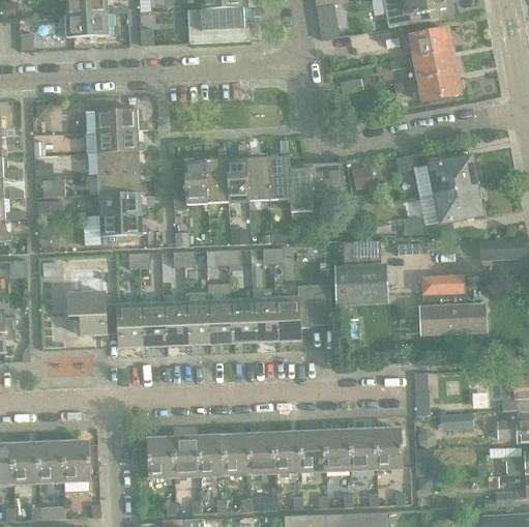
[(107,5),(106,0),(63,0),(64,15),(107,13),(112,12),(111,5),(107,5)]
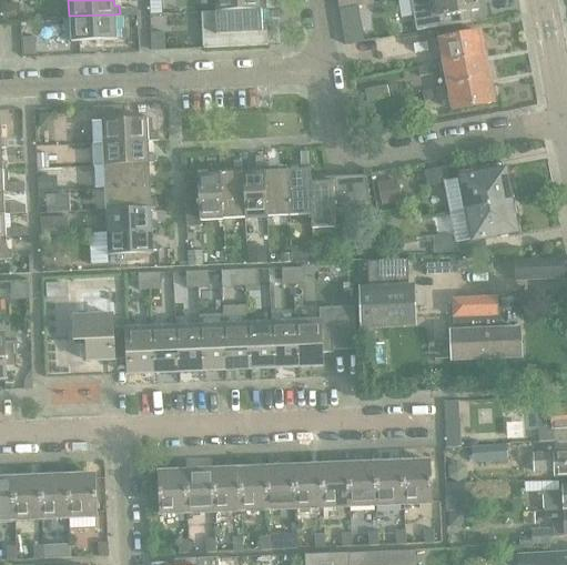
[(149,0),(150,12),(161,11),(160,0),(149,0)]
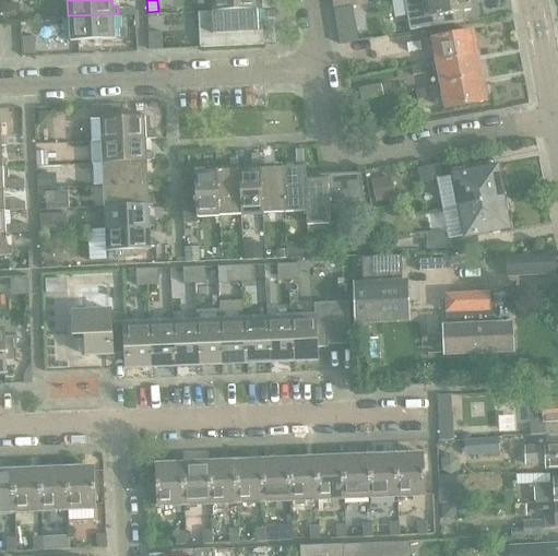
[(210,0),(211,10),(256,8),(261,7),(260,0),(210,0)]
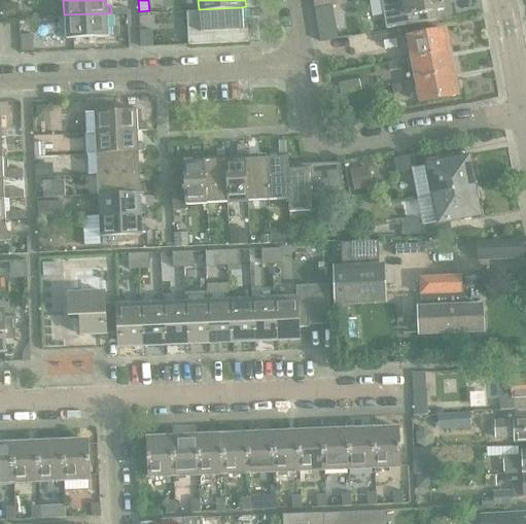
[(381,0),(386,27),(427,20),(427,19),(436,16),(435,8),(443,7),(441,0),(381,0)]
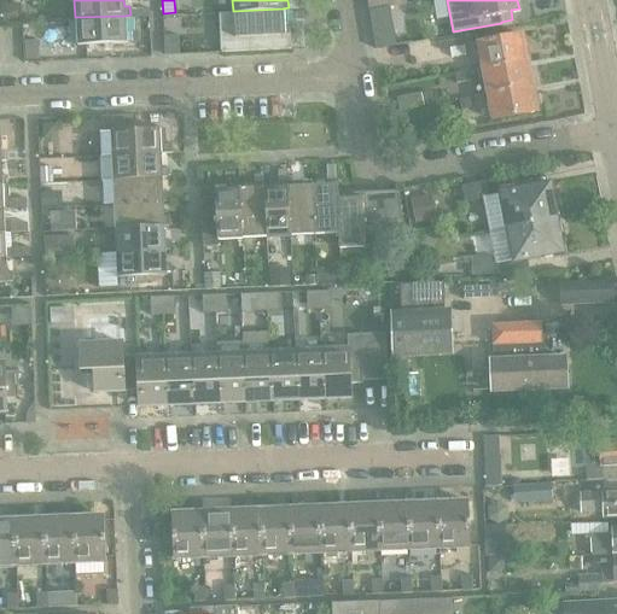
[(233,11),(217,11),(219,50),(290,46),(289,23),(284,23),(283,9),(233,11)]
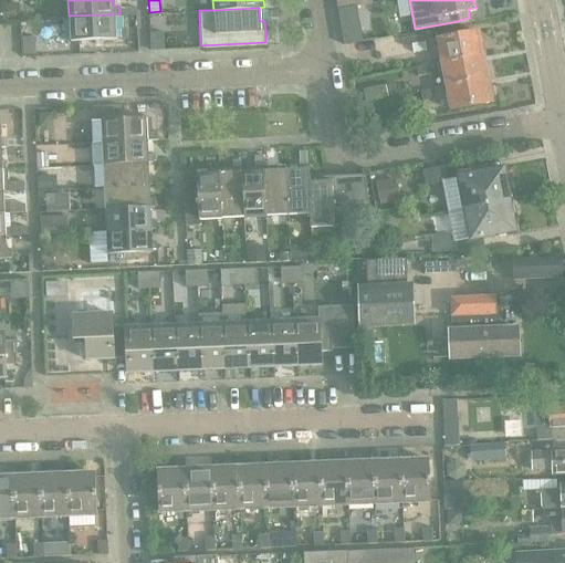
[(115,28),(114,14),(69,16),(70,40),(115,38),(115,37),(121,35),(119,28),(115,28)]
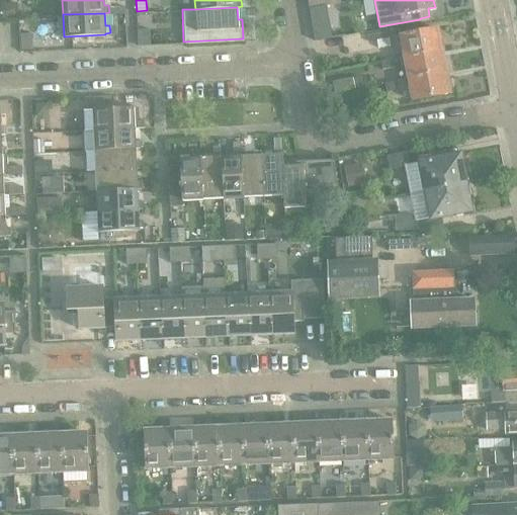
[(367,39),(388,35),(385,26),(365,30),(367,39)]
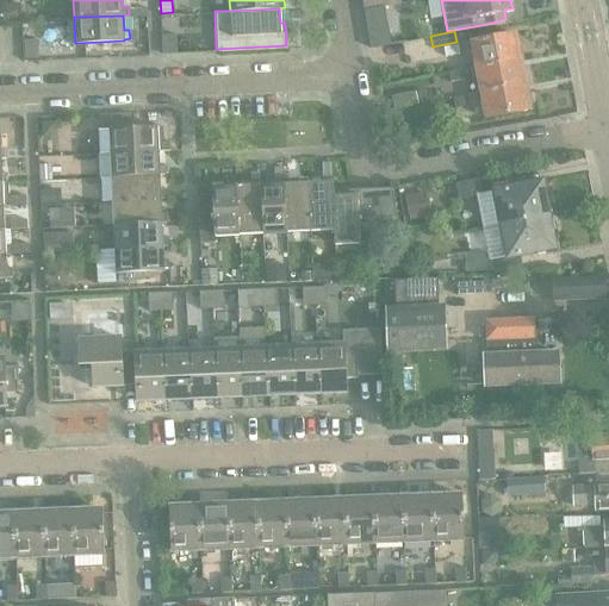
[(519,57),(514,32),(471,39),(476,64),(519,57)]
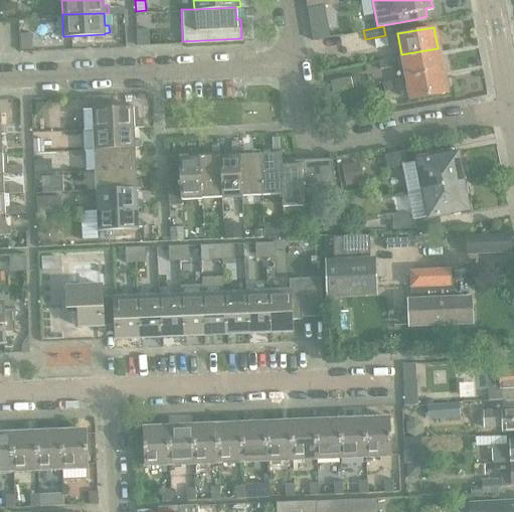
[(387,43),(385,36),(373,38),(375,46),(387,43)]
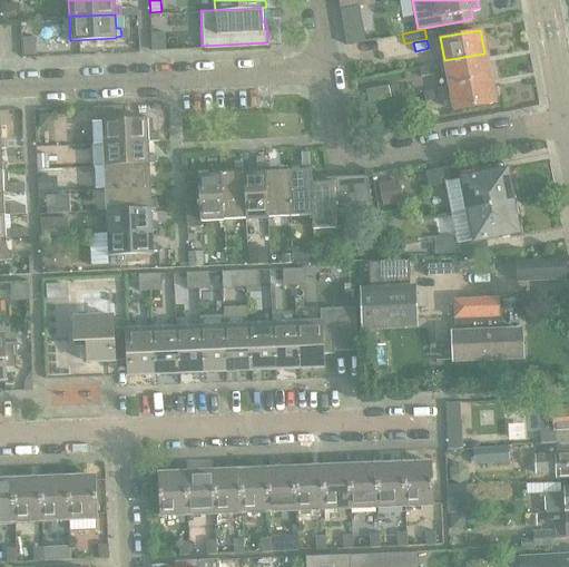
[(489,77),(484,54),(444,60),(449,85),(489,77)]
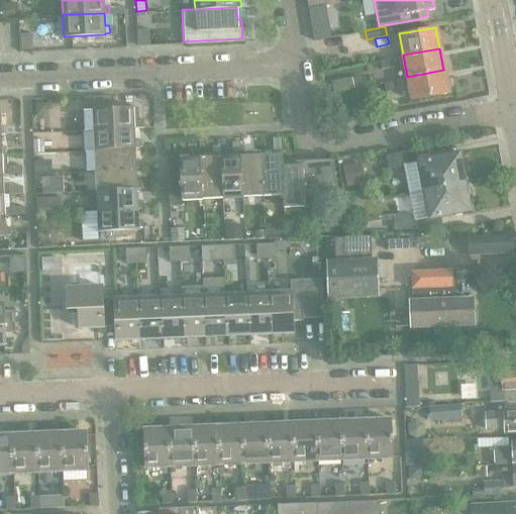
[(393,66),(391,58),(380,60),(381,68),(393,66)]
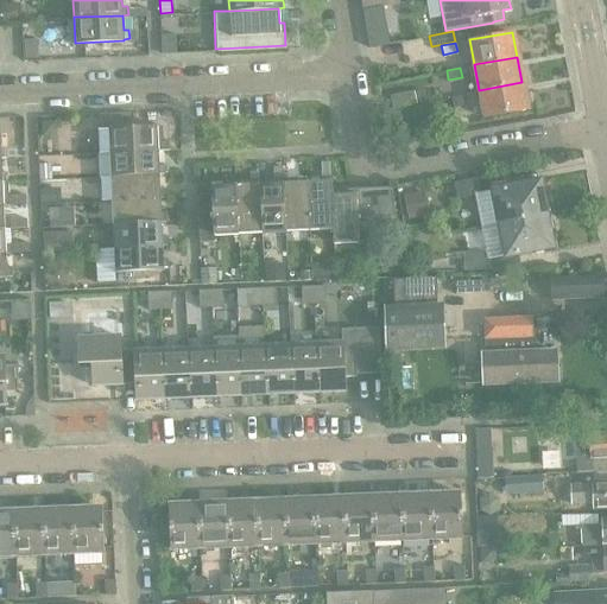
[(526,108),(522,82),(479,90),(484,116),(526,108)]
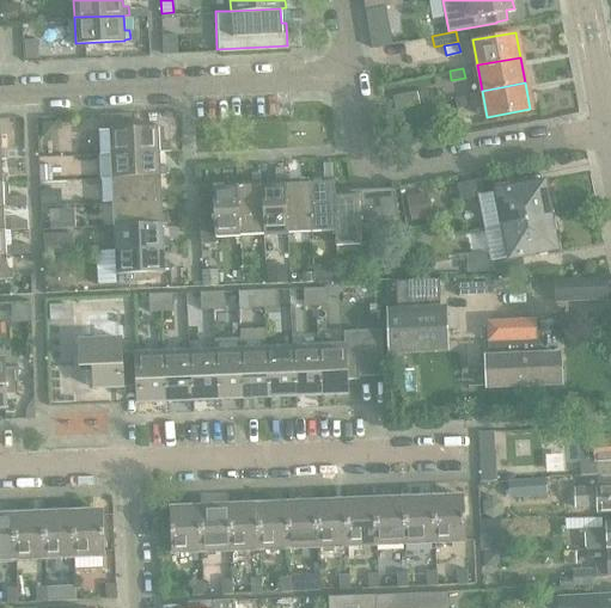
[(413,90),(413,91),(392,94),(395,106),(417,103),(417,102),(429,100),(427,87),(413,90)]
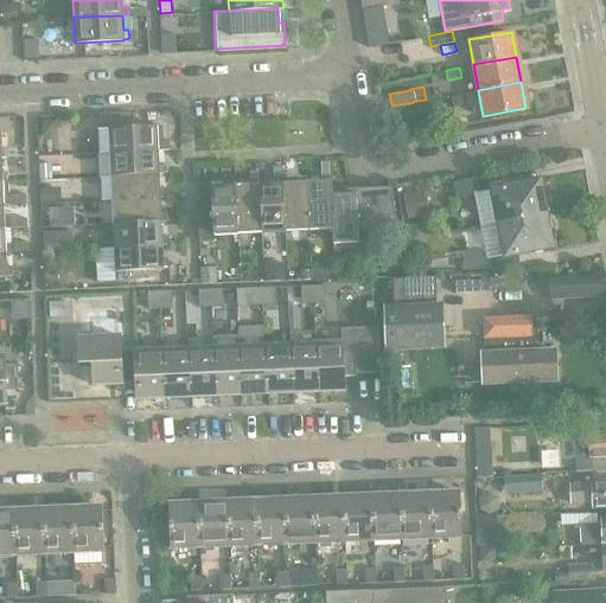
[(466,102),(464,92),(451,96),(452,104),(466,102)]
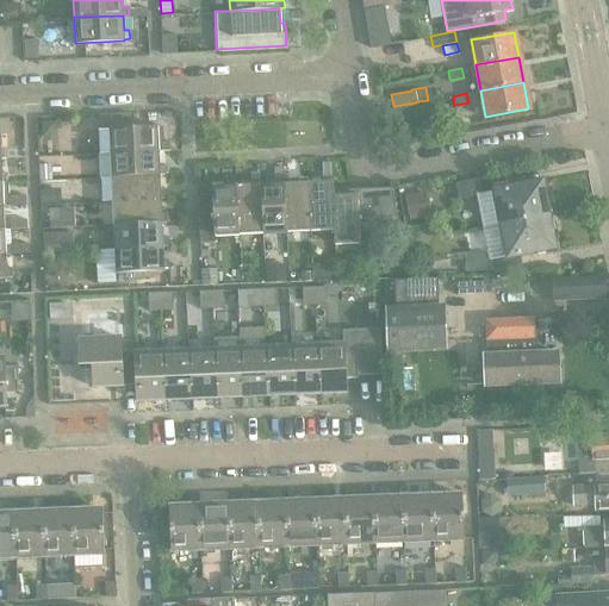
[(130,126),(130,112),(100,113),(100,127),(130,126)]
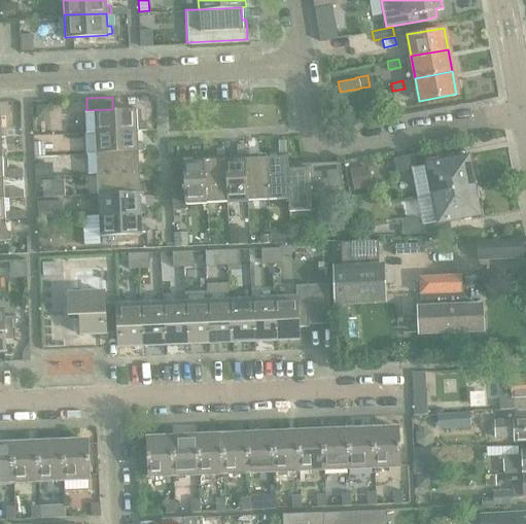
[(140,108),(84,110),(85,132),(95,131),(137,129),(141,129),(146,129),(146,120),(141,120),(140,108)]
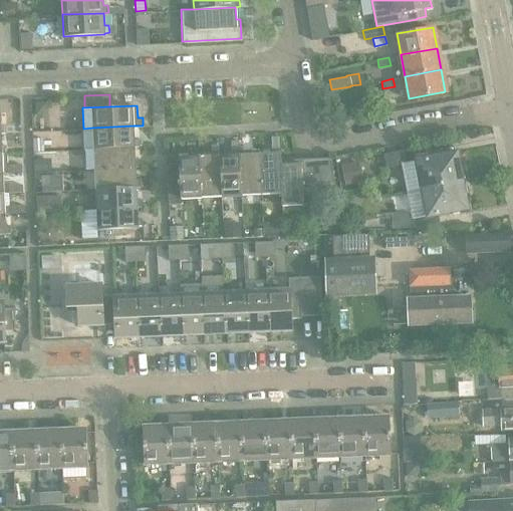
[(0,124),(0,111),(0,132),(1,132),(18,132),(17,123),(0,124)]
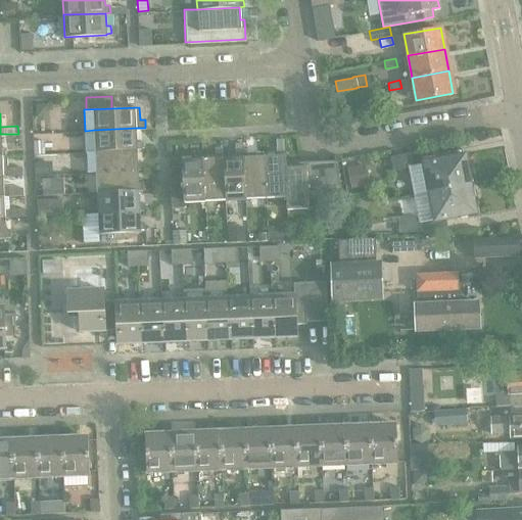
[(136,141),(136,128),(94,130),(95,150),(137,148),(141,148),(141,140),(136,141)]
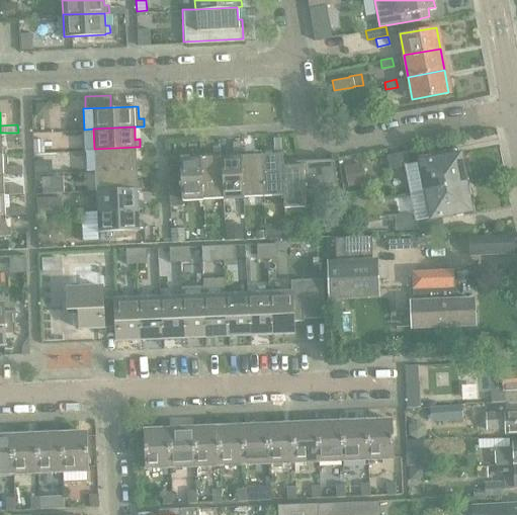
[(94,149),(85,150),(86,170),(94,169),(136,167),(141,167),(141,159),(136,160),(136,147),(94,149)]
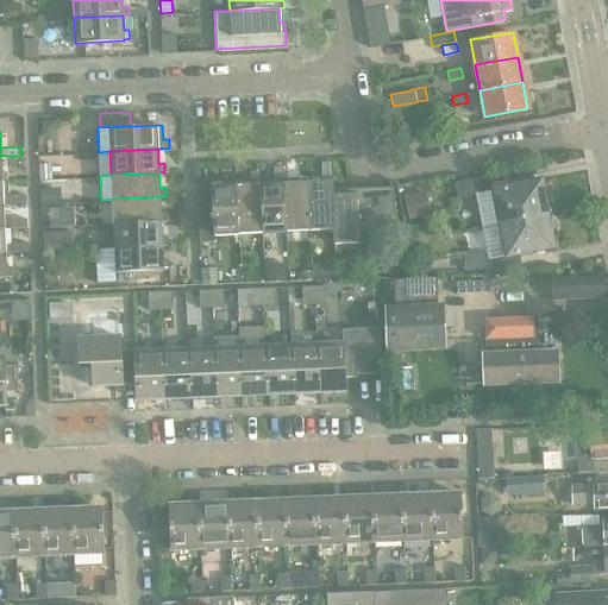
[(332,228),(331,194),(332,194),(332,189),(332,180),(331,180),(330,174),(321,175),(320,175),(321,180),(307,181),(308,229),(332,228)]
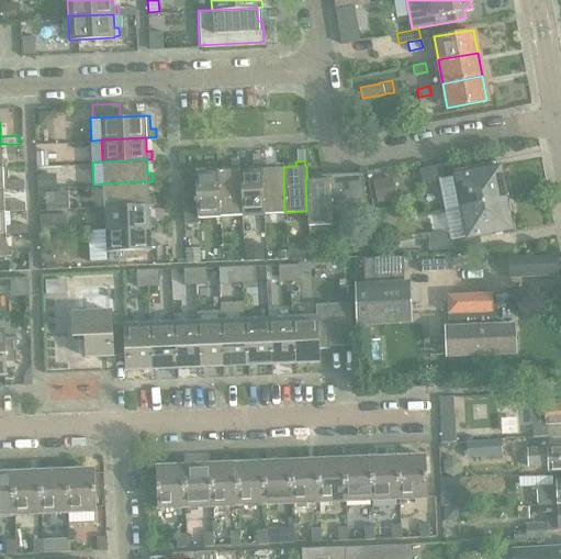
[(284,212),(283,167),(282,161),(273,163),(275,167),(261,168),(261,213),(284,212)]
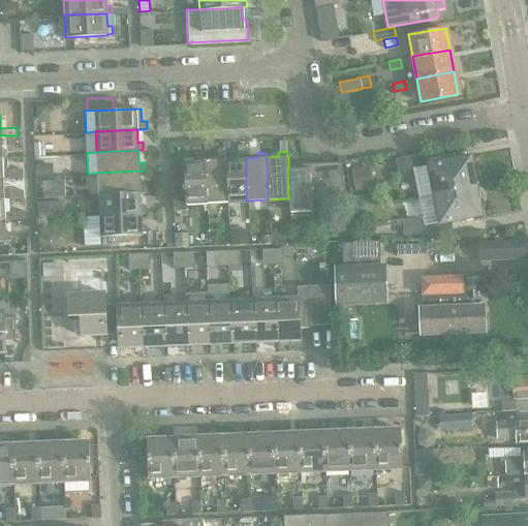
[(246,200),(246,158),(245,153),(238,154),(238,158),(225,159),(226,202),(246,200)]
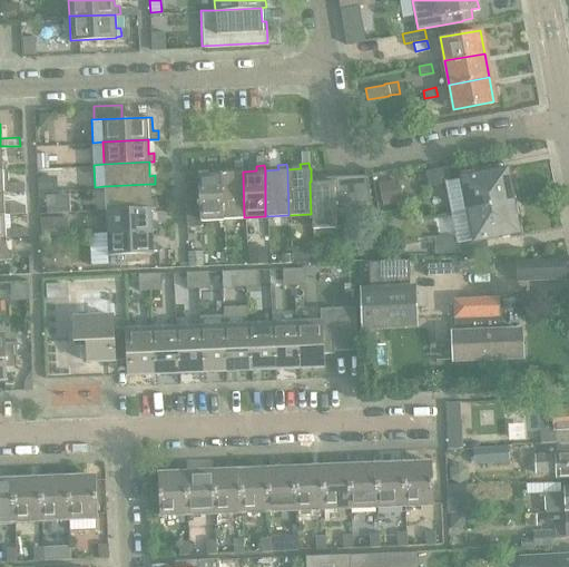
[(244,217),(243,172),(242,166),(234,167),(234,172),(221,173),(222,218),(244,217)]
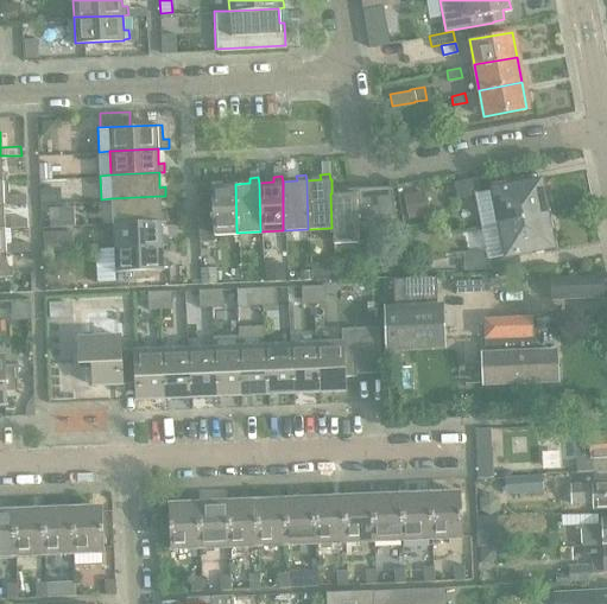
[(478,191),(475,177),(450,183),(453,197),(478,191)]
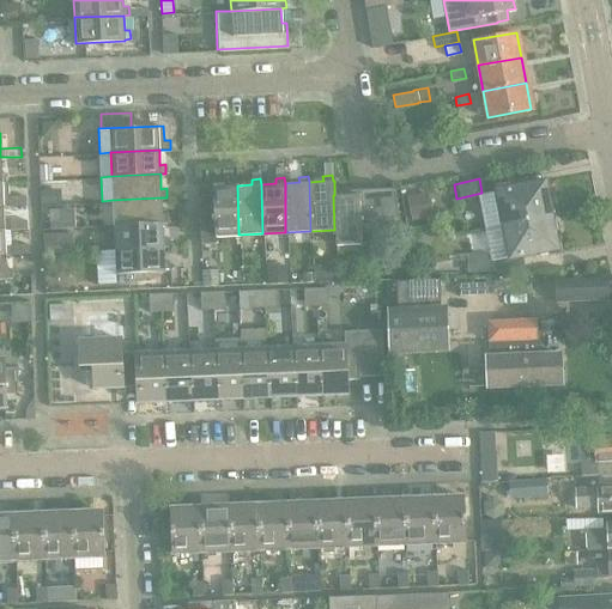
[(238,235),(237,186),(236,180),(228,180),(228,186),(212,187),(212,195),(198,195),(200,243),(216,242),(216,235),(238,235)]
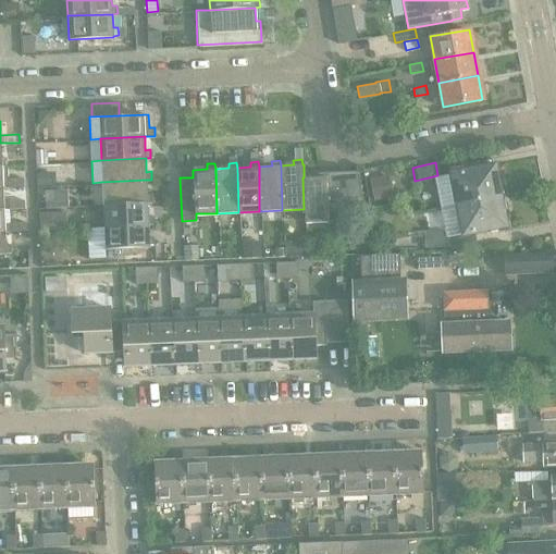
[(2,179),(2,164),(0,164),(0,186),(3,186),(23,185),(23,177),(2,179)]
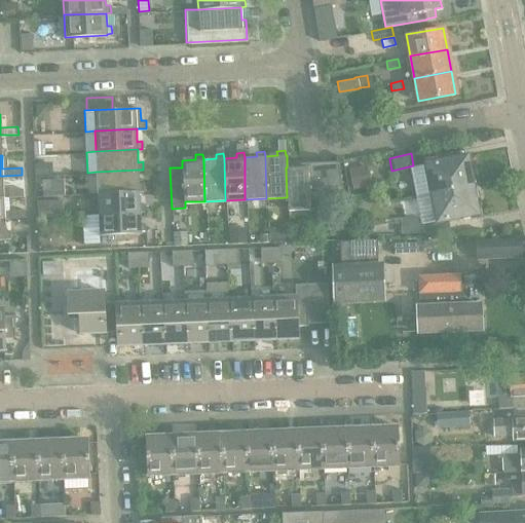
[(475,179),(473,171),(469,169),(465,155),(422,164),(428,192),(472,184),(472,182),(475,179)]
